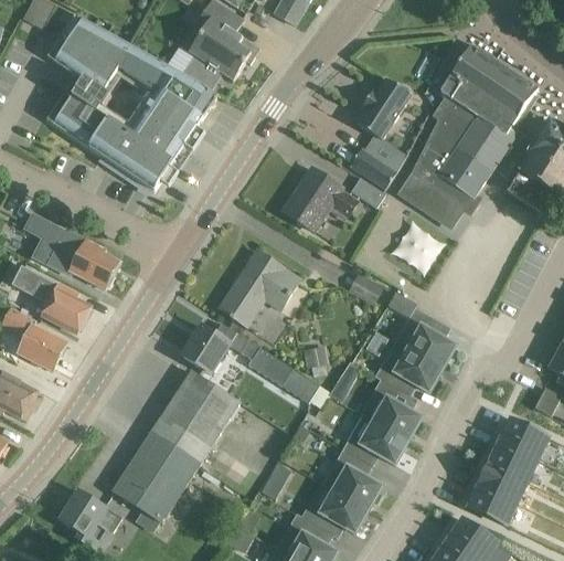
[(31,0),(22,18),(42,28),(55,3),(49,0),(31,0)]
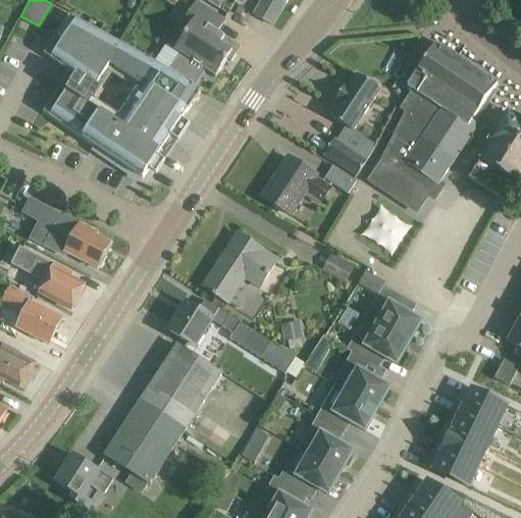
[(225,17),(198,0),(194,0),(187,11),(194,15),(173,46),(179,50),(168,66),(174,70),(194,82),(195,81),(194,80),(203,65),(215,73),(226,55),(230,58),(235,51),(219,41),(217,30),(225,17)]
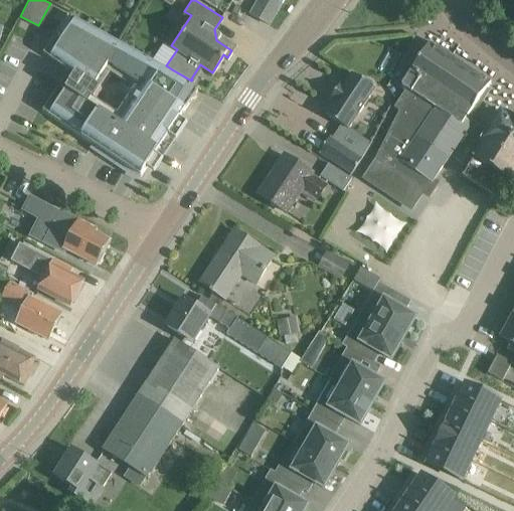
[(254,0),(248,10),(269,22),(281,0),(254,0)]
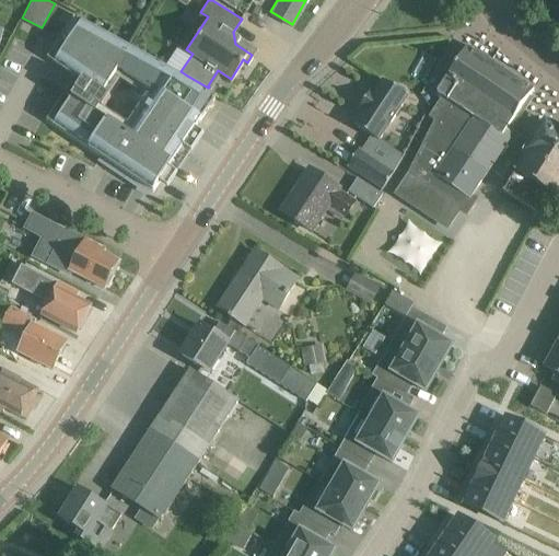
[(47,54),(46,55),(81,78),(71,93),(65,88),(45,117),(152,188),(217,93),(208,88),(187,76),(181,71),(166,64),(134,46),(73,13),(73,14),(81,19),(54,58),(47,54)]
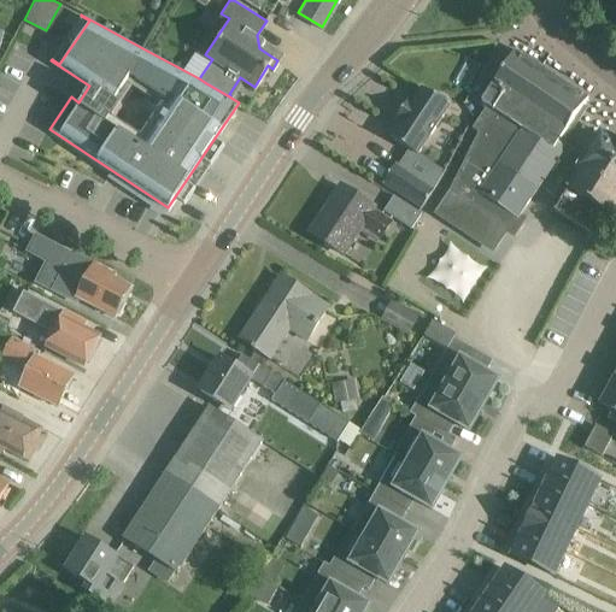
[(587,95),(515,47),(498,71),(480,98),(486,101),(468,129),(474,133),(449,186),(505,223),(503,228),(512,235),(523,218),(518,215),(559,149),(564,153),(572,143),(563,139),(586,105),(582,103),(587,95)]
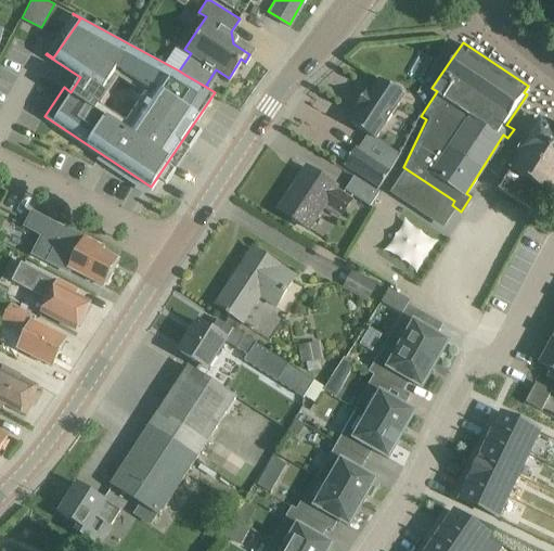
[(359,105),(349,119),(374,137),(403,92),(401,91),(400,88),(398,85),(396,84),(393,82),(389,84),(378,76),(369,90),(365,88),(356,103),(359,105)]
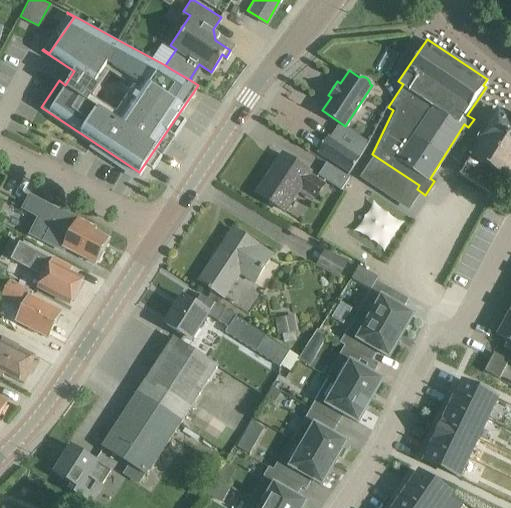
[(510,115),(510,116),(498,107),(479,136),(480,137),(459,172),(497,195),(510,173),(510,115)]
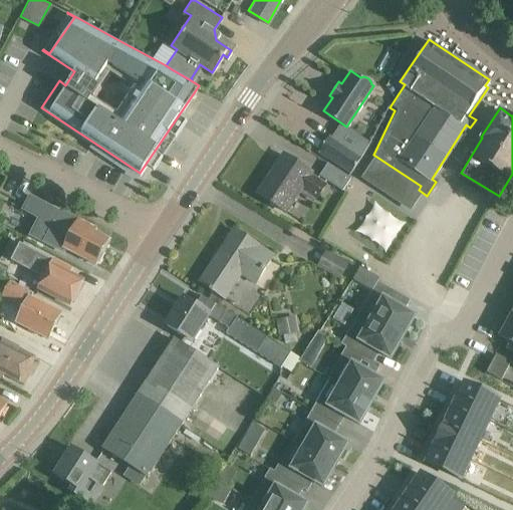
[(349,171),(360,155),(328,134),(318,150),(349,171)]
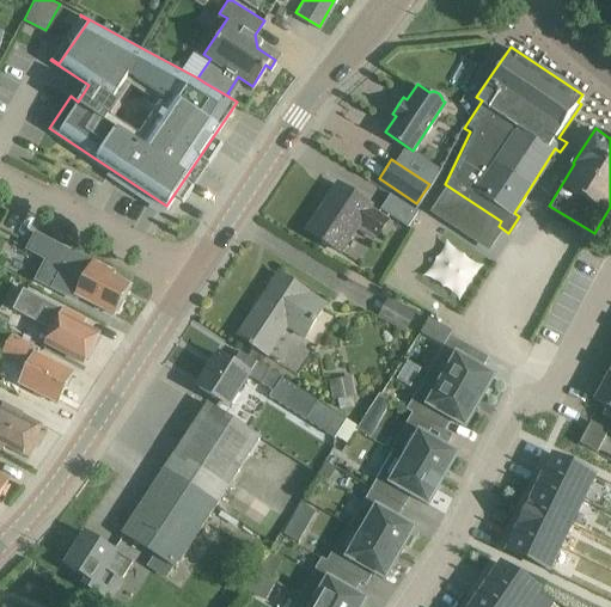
[(370,202),(358,194),(337,181),(323,204),(325,206),(310,228),(307,227),(307,228),(340,249),(358,220),(377,232),(388,218),(368,204),(370,202)]
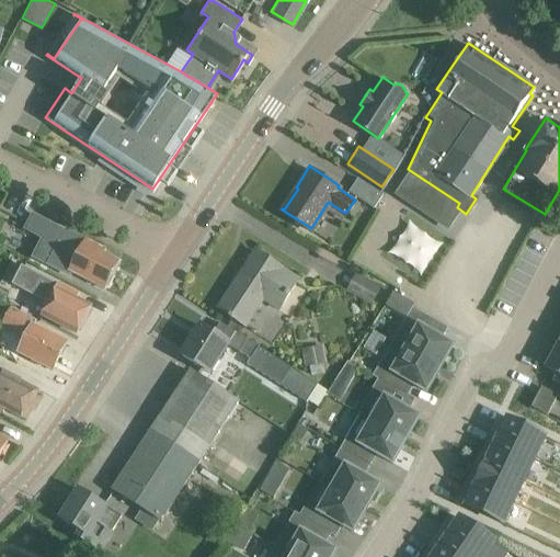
[(374,204),(383,189),(357,174),(349,190),(374,204)]
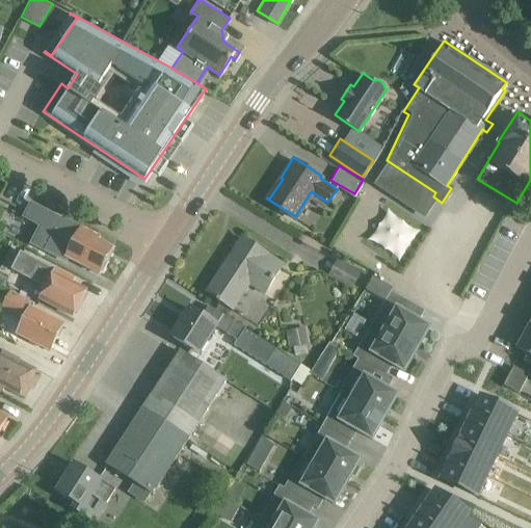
[(67,255),(98,270),(100,267),(102,268),(107,257),(105,256),(111,245),(96,237),(98,234),(81,225),(80,226),(61,215),(61,216),(30,200),(22,215),(53,231),(46,247),(65,258),(67,255)]
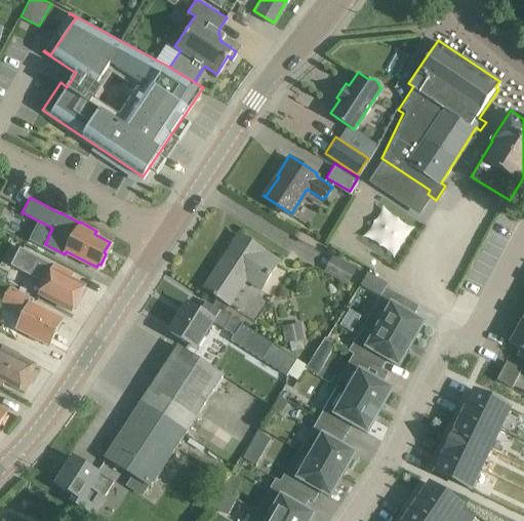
[(264,249),(258,245),(241,234),(227,256),(224,254),(204,285),(214,292),(212,294),(216,296),(217,294),(228,302),(245,277),(260,286),(278,259),(264,249)]
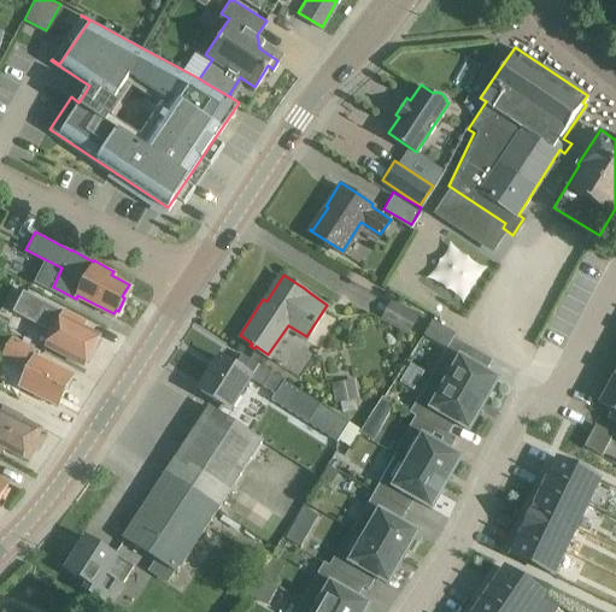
[(63,311),(41,300),(22,290),(13,309),(53,329),(46,343),(83,363),(99,333),(81,324),(83,319),(63,310),(63,311)]
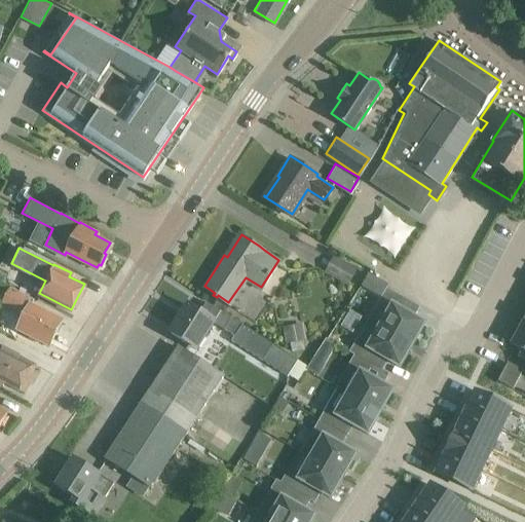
[(327,271),(350,276),(354,259),(331,254),(327,271)]
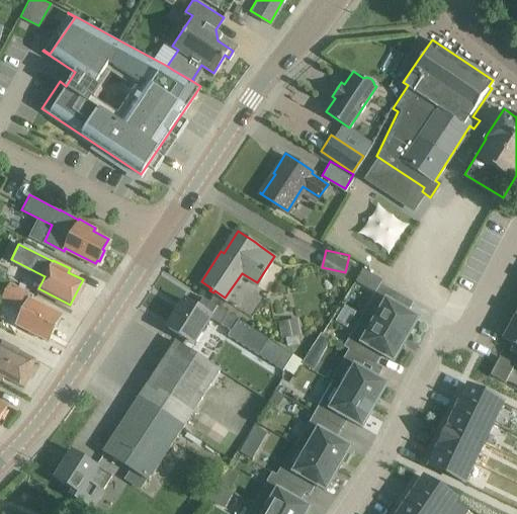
[(374,293),(363,313),(405,337),(417,316),(407,310),(413,300),(379,280),(373,292),(374,293)]
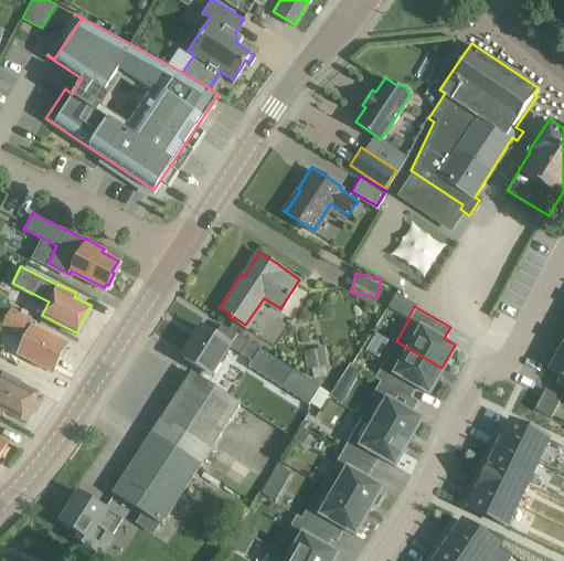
[(66,342),(31,325),(31,324),(33,318),(10,307),(1,326),(23,337),(17,352),(32,359),(52,369),(66,342)]
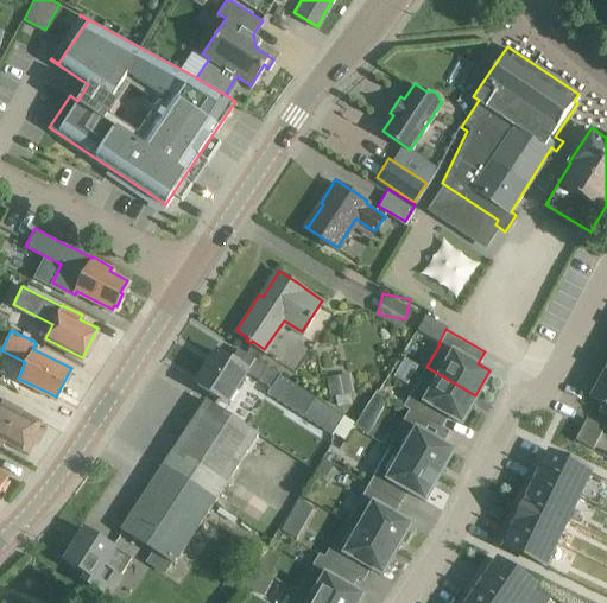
[(238,362),(236,361),(216,349),(196,381),(216,394),(227,400),(247,370),(271,385),(267,391),(332,432),(343,413),(246,350),(238,362)]
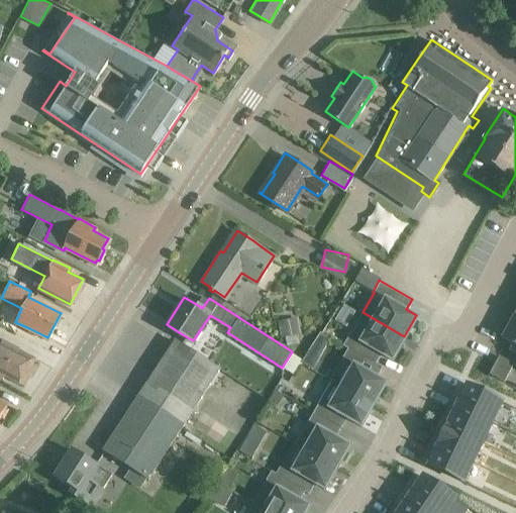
[(515,310),(503,336),(515,343),(515,310)]
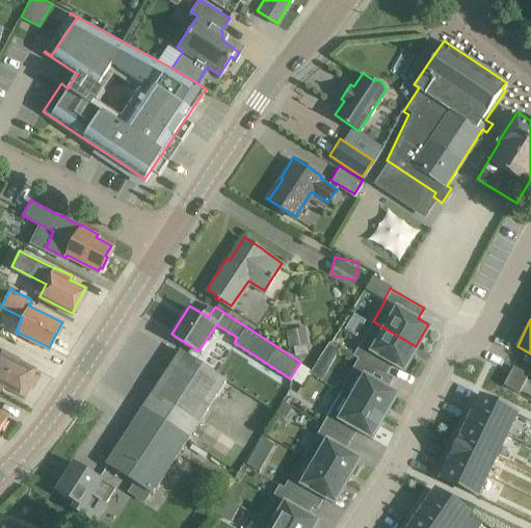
[(359,342),(352,352),(360,357),(385,371),(385,370),(391,361),(403,368),(416,346),(373,321),(361,343),(359,342)]
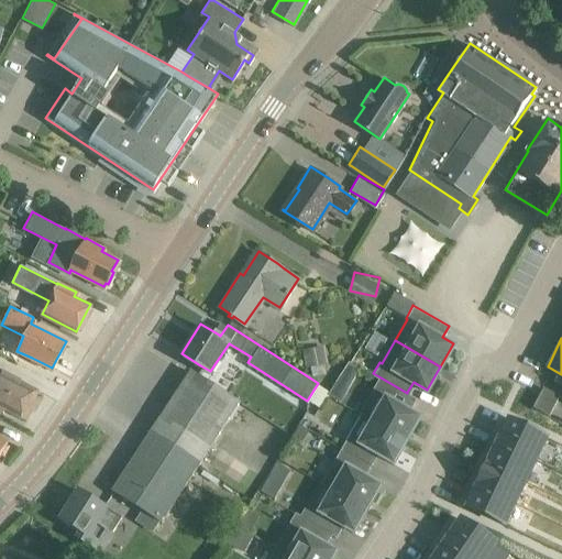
[(348,359),(335,380),(345,385),(357,364),(348,359)]
